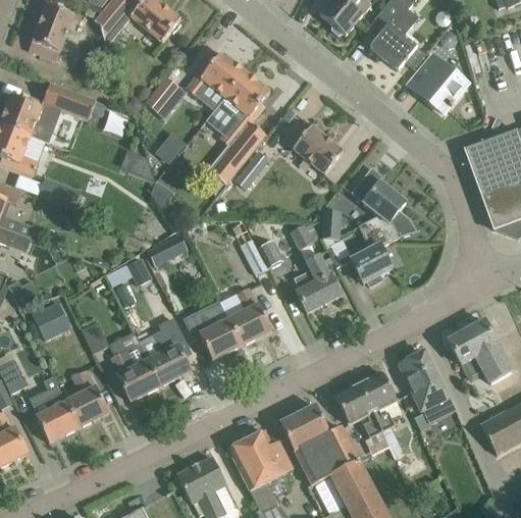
[(109,0),(104,6),(102,8),(93,19),(99,24),(105,47),(131,16),(161,41),(179,18),(156,0),(109,0)]
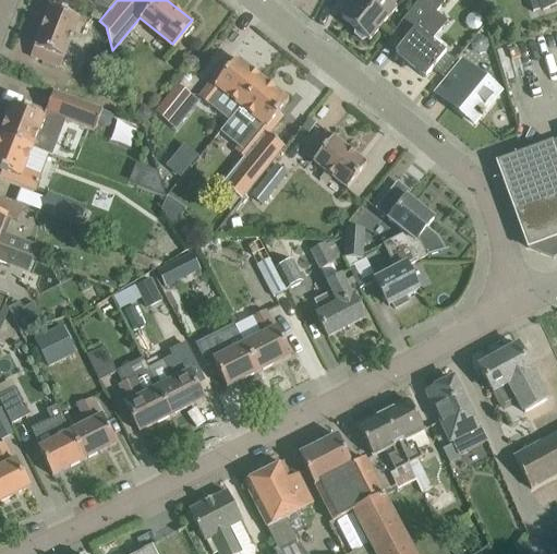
[(352,0),(340,15),(368,37),(396,5),(389,0),(352,0)]
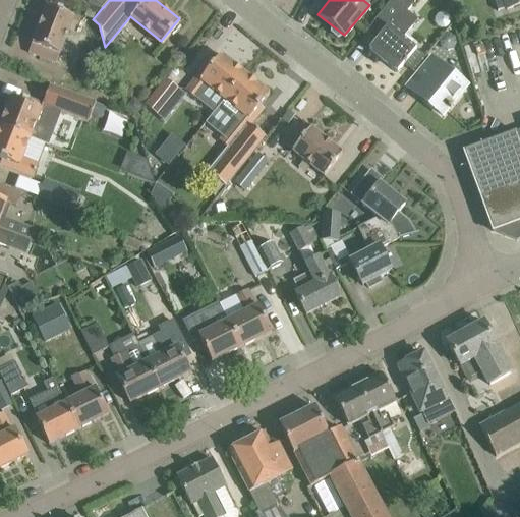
[(388,0),(368,25),(379,34),(368,46),(396,69),(415,46),(402,36),(411,23),(396,11),(402,5),(406,8),(413,0),(388,0)]
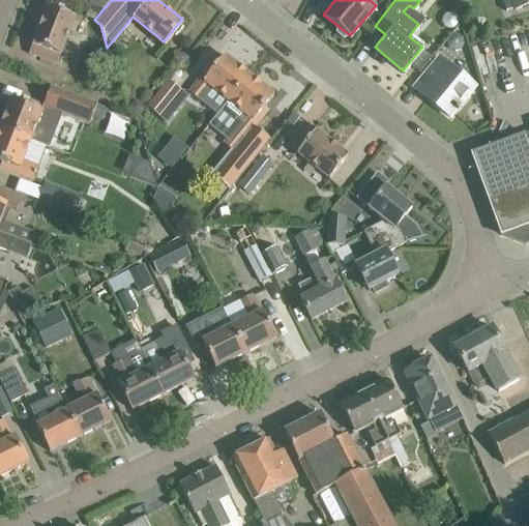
[(74,15),(66,10),(47,3),(28,50),(55,61),(74,15)]
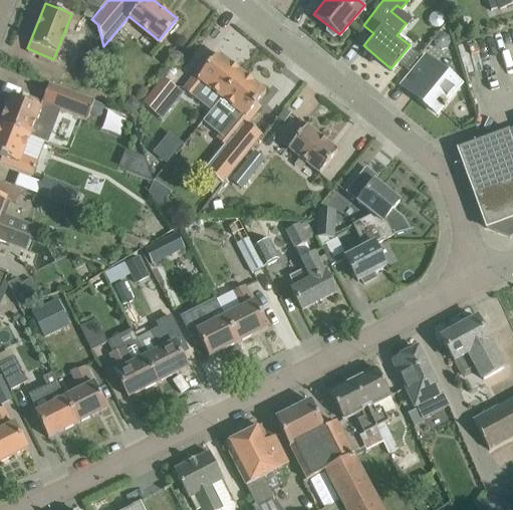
[(221,95),(241,70),(217,51),(208,62),(204,59),(183,86),(193,94),(204,81),(221,95)]
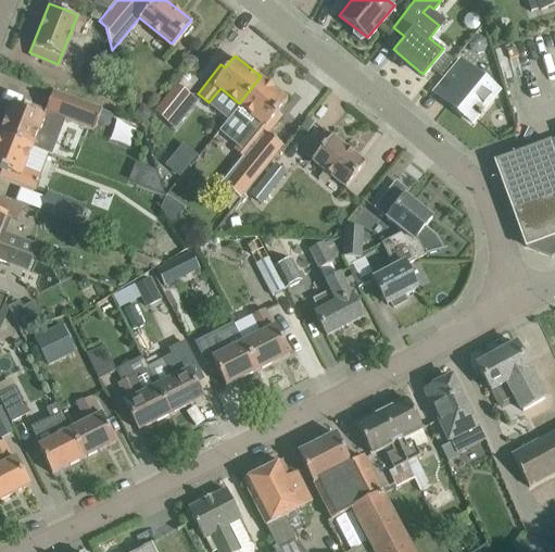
[(482,111),(480,110),(496,89),(458,58),(437,85),(454,99),(451,102),(471,120),(477,113),(479,114),(482,111)]
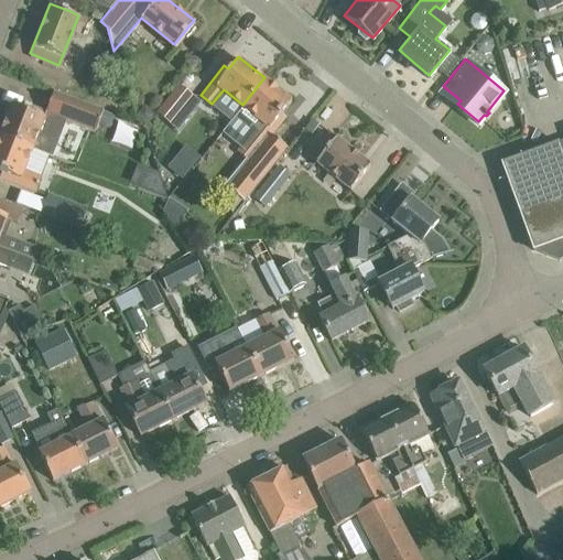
[(290,99),(264,77),(242,105),(260,119),(237,148),(249,158),(284,115),(280,110),(290,99)]
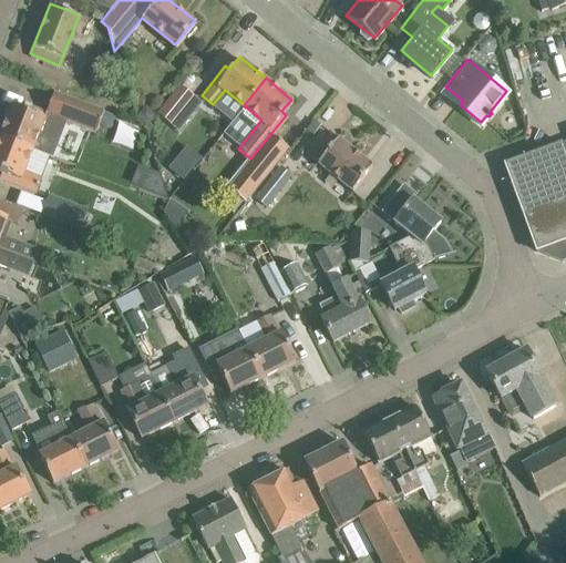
[(176,85),(156,112),(177,129),(195,106),(189,102),(187,101),(193,93),(178,82),(176,85)]
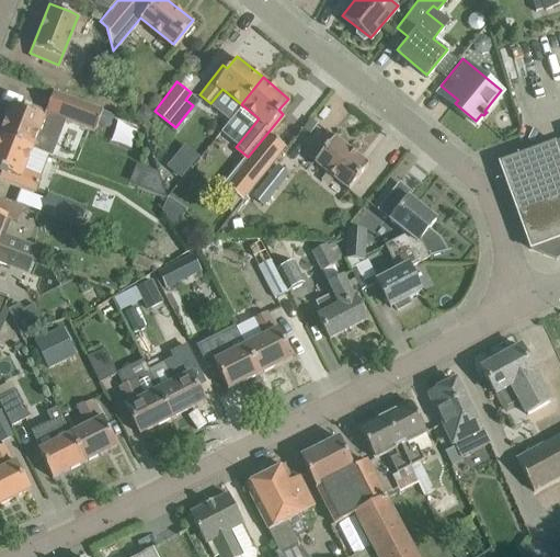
[(0,132),(31,146),(52,154),(65,117),(93,128),(102,106),(54,88),(45,110),(27,102),(25,108),(11,101),(0,128),(0,132)]
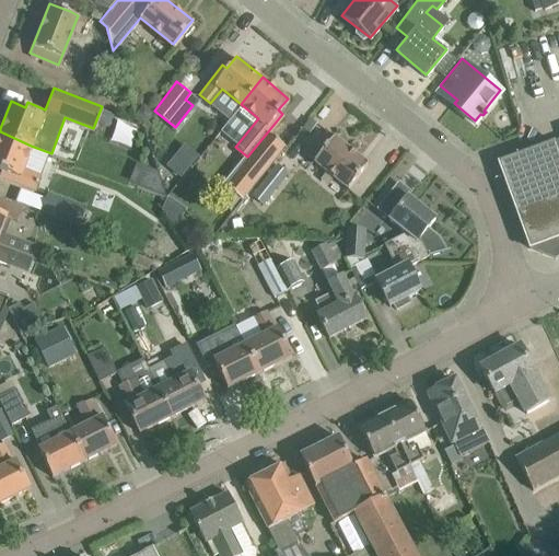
[(309,116),(301,125),(307,130),(315,122),(309,116)]
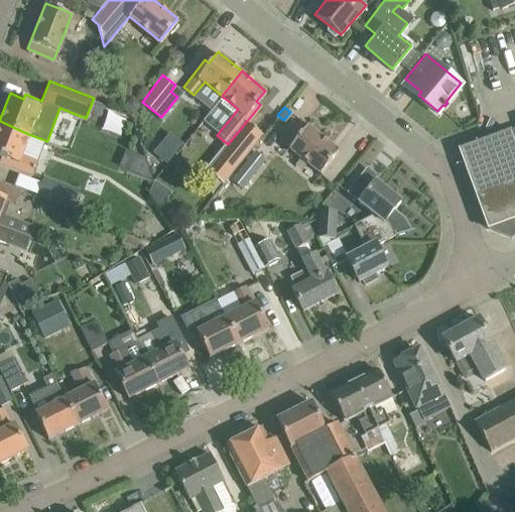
[(281,140),(319,171),(338,149),(299,118),(281,140)]
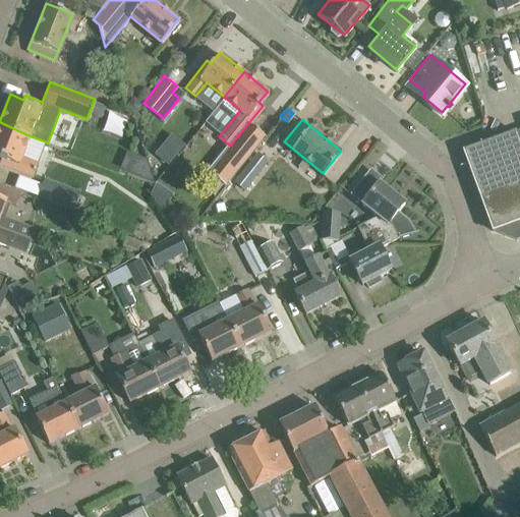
[(29,135),(0,122),(0,157),(1,157),(0,159),(0,161),(32,174),(36,162),(20,156),(29,135)]
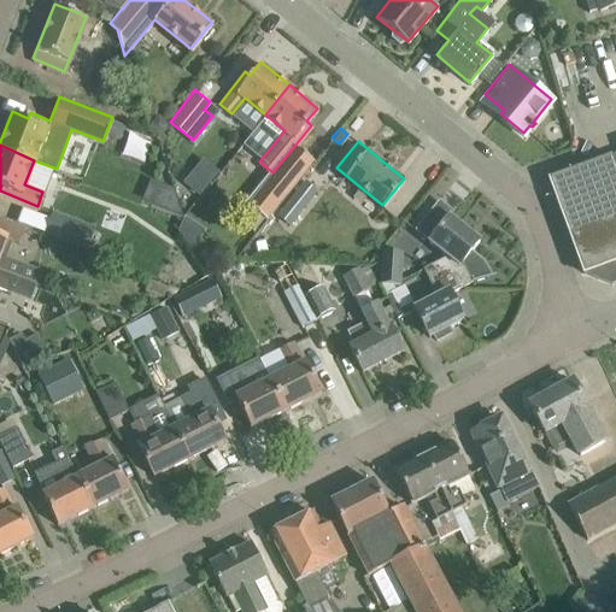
[(615,149),(549,176),(582,270),(610,281),(615,278),(615,149)]
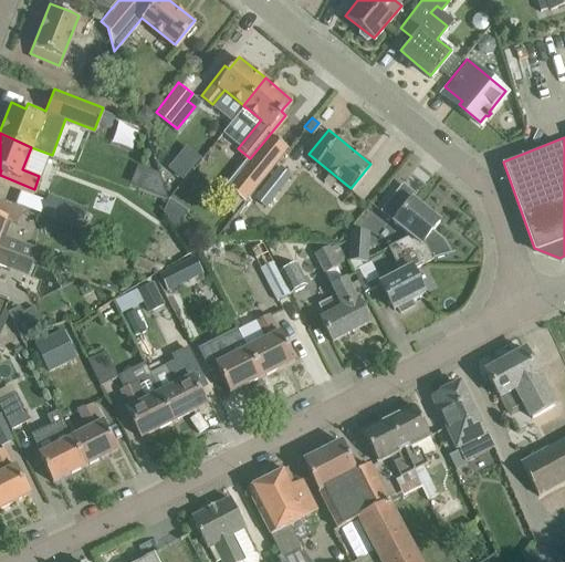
[(177,153),(168,165),(182,176),(191,165),(177,153)]
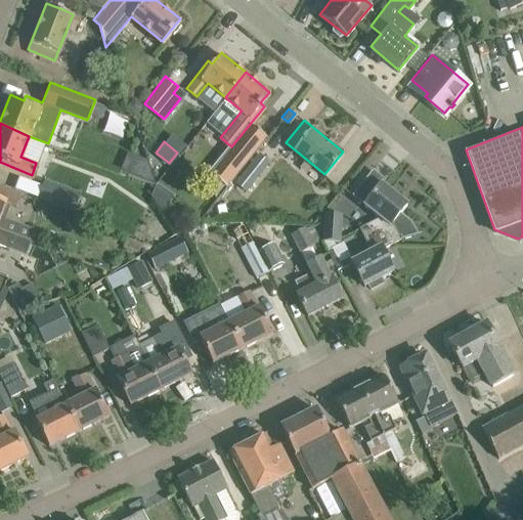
[(147,158),(131,152),(123,171),(154,183),(147,158)]
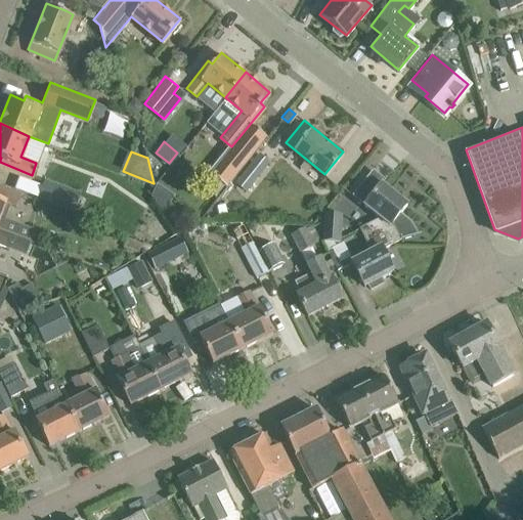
[(258,152),(234,180),(245,189),(268,161),(258,152)]
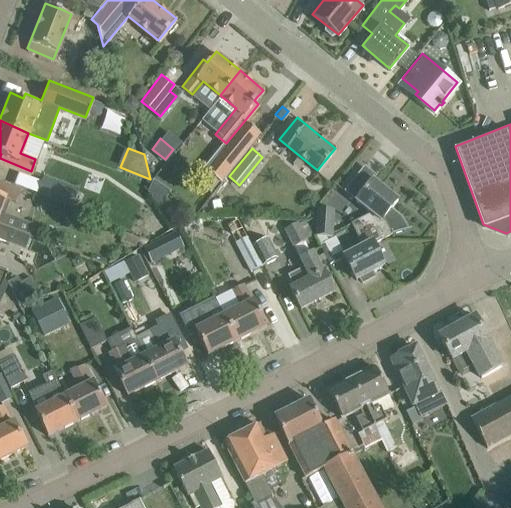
[(77,188),(42,175),(37,190),(71,203),(77,188)]
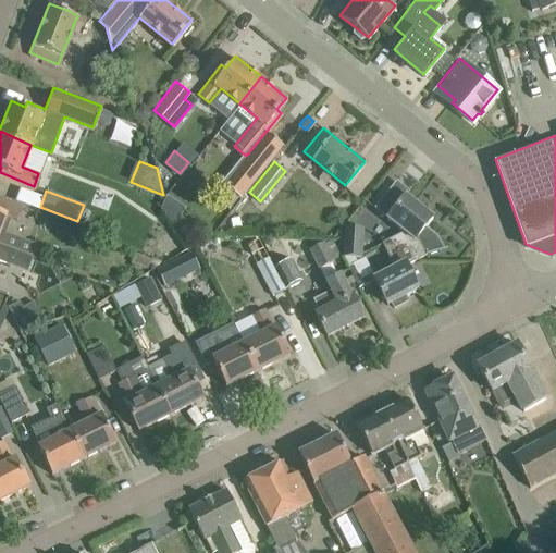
[(373,205),(402,228),(399,231),(391,235),(393,242),(399,238),(405,240),(415,258),(425,253),(446,247),(446,245),(442,246),(439,238),(432,230),(424,224),(432,216),(405,193),(396,205),(383,194),(373,205)]
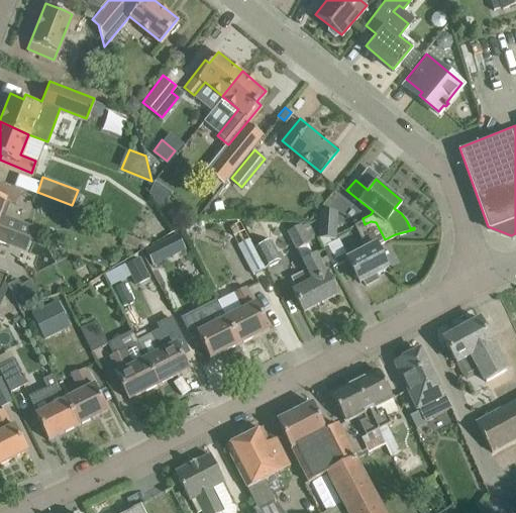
[(0,224),(29,235),(33,225),(4,214),(9,200),(15,202),(20,189),(0,180),(0,224)]
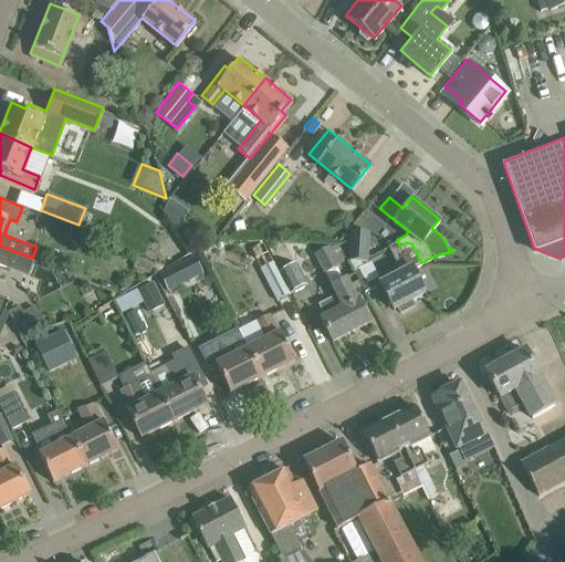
[(163,210),(179,221),(189,208),(171,197),(163,210)]
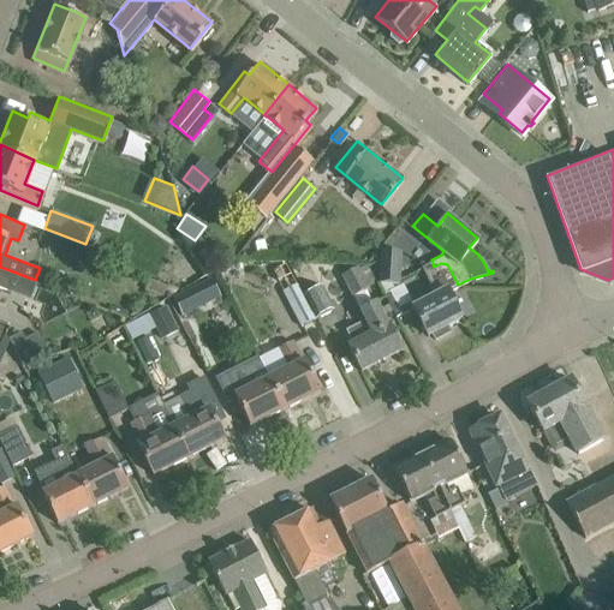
[(381,247),(379,280),(398,281),(399,249),(381,247)]
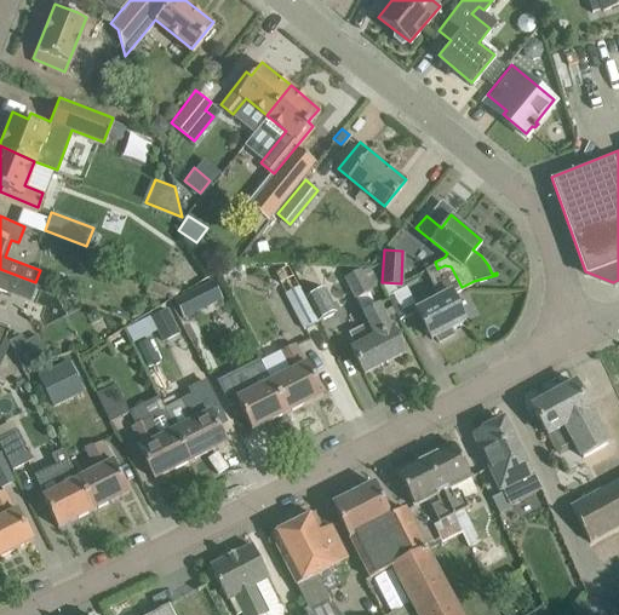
[(435,262),(424,268),(439,294),(416,308),(430,335),(435,334),(436,339),(453,331),(451,325),(465,317),(451,292),(462,287),(451,266),(445,265),(437,269),(435,262)]
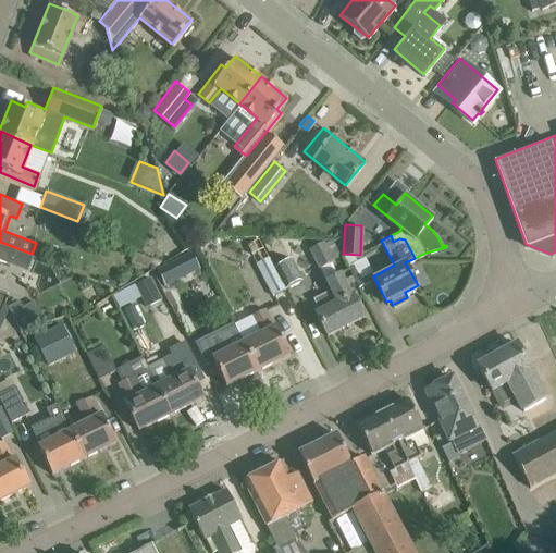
[(317,266),(334,258),(323,240),(308,247),(317,266)]
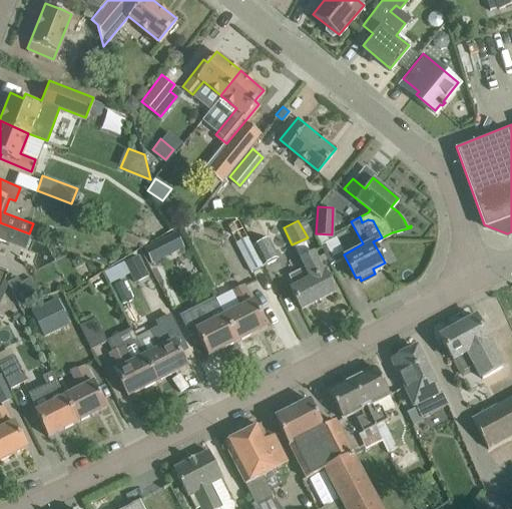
[(29,233),(0,222),(0,237),(23,247),(29,233)]
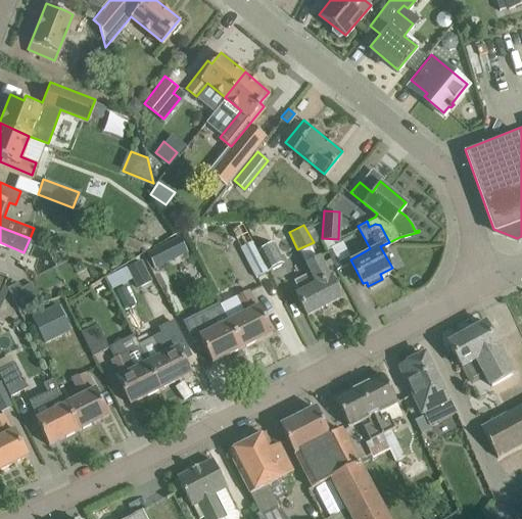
[(272,239),(256,247),(268,270),(284,263),(272,239)]
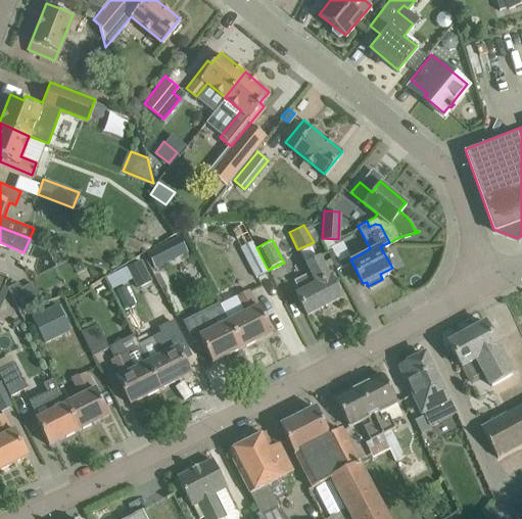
[(240,246),(255,276),(268,270),(256,247),(253,240),(240,246)]
